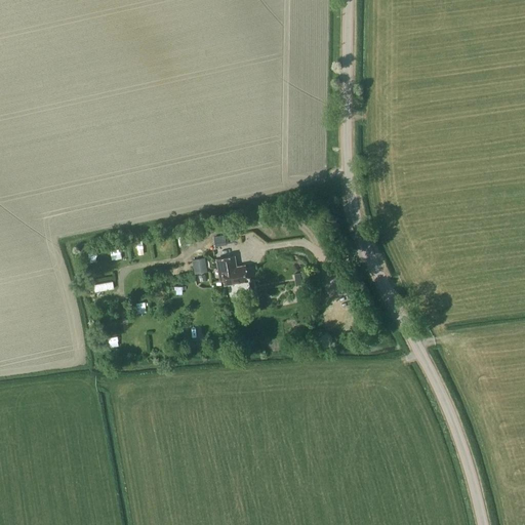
[(180,244),(193,242),(191,232),(178,234),(180,244)]
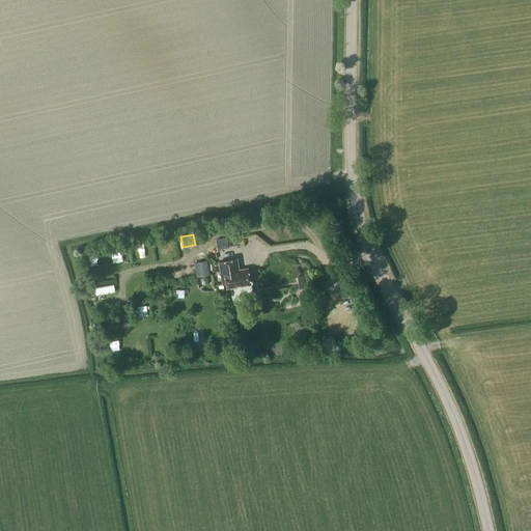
[(217,250),(228,248),(227,238),(216,240),(217,250)]
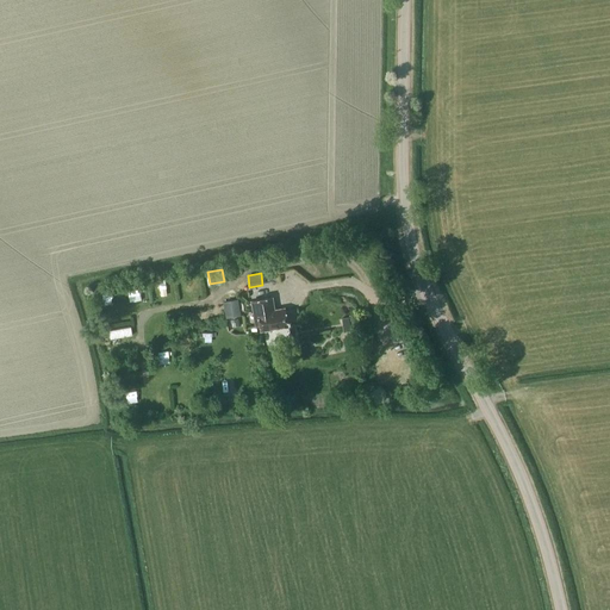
[(98,298),(122,294),(120,286),(97,290),(98,298)]
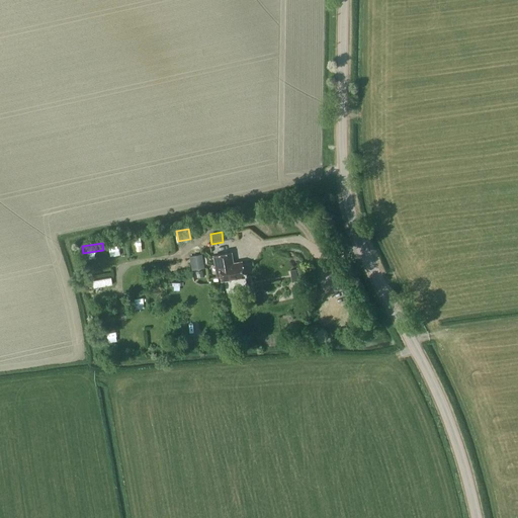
[(221,280),(244,276),(241,262),(232,263),(230,252),(213,255),(216,267),(219,266),(221,280)]
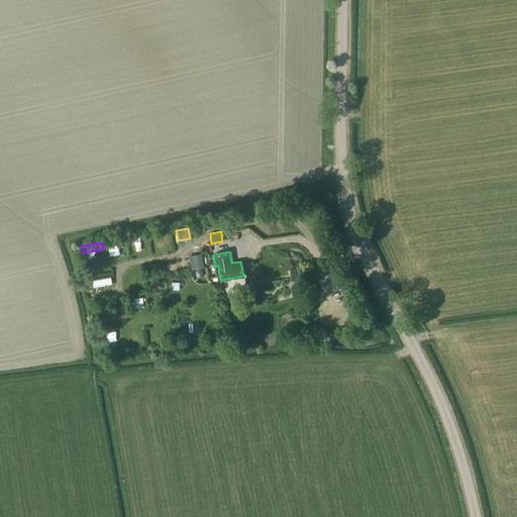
[(189,255),(191,270),(203,268),(201,253),(189,255)]
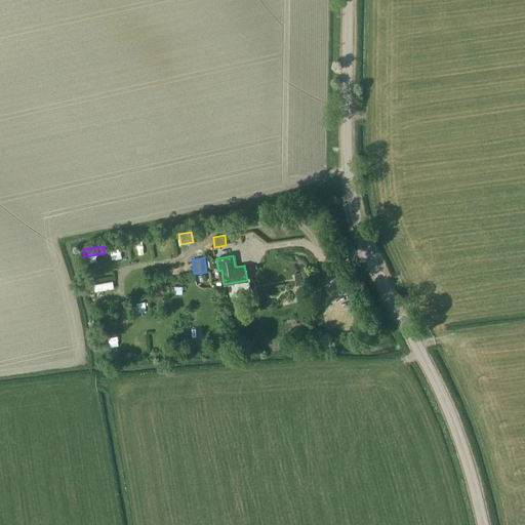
[(93,282),(94,290),(115,288),(114,280),(93,282)]
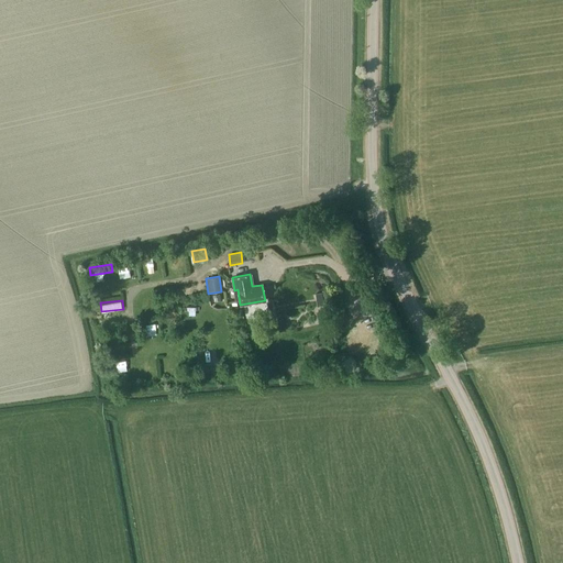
[(205,352),(205,364),(217,363),(217,352),(205,352)]
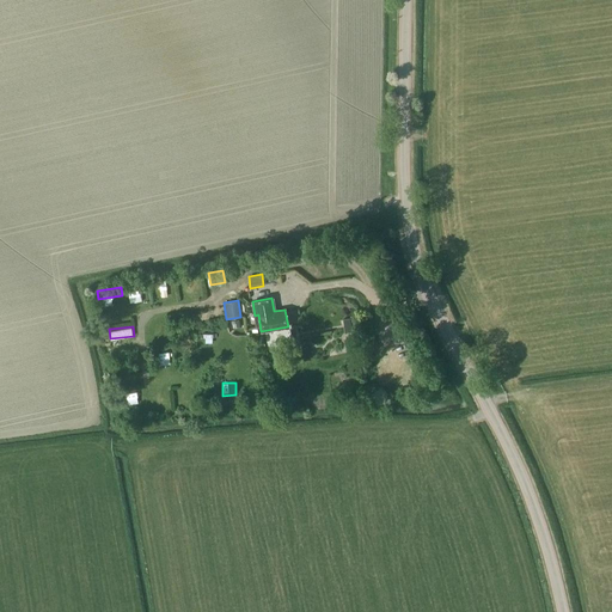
All buildings are outlined.
